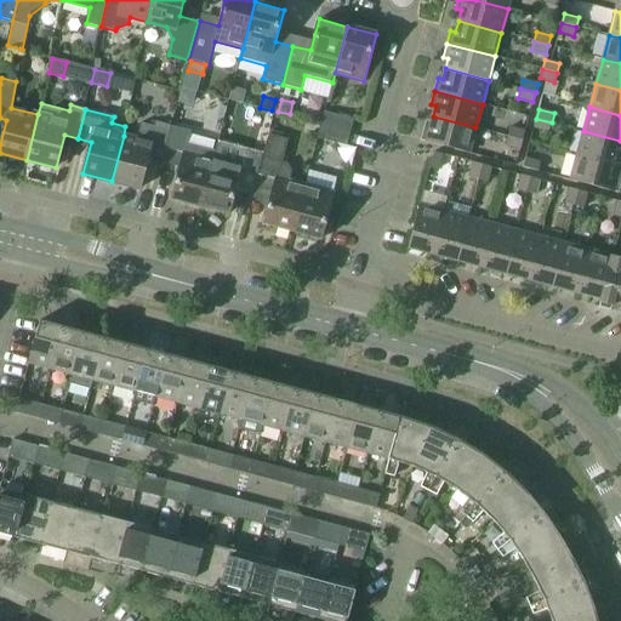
[(325,112),(322,125),(351,132),(354,120),(325,112)]
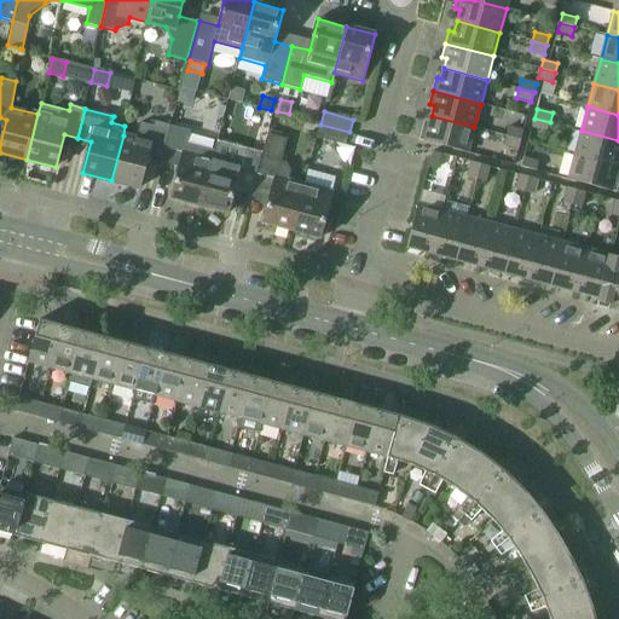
[(474,127),(432,116),(428,126),(423,125),(420,139),(468,152),(474,127)]
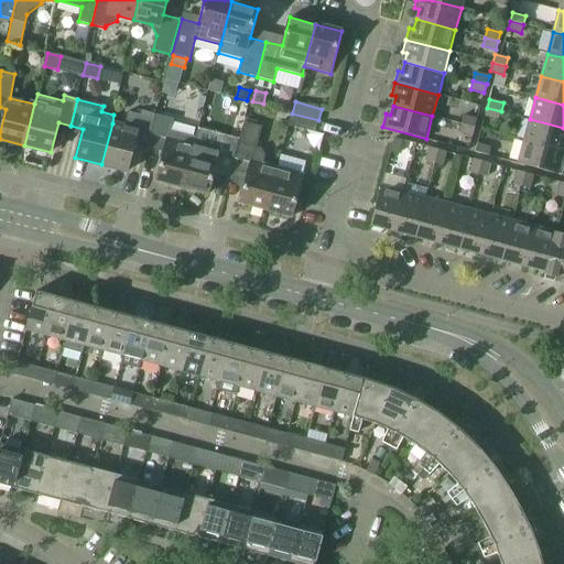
[(501,111),(487,108),(485,116),(499,120),(501,111)]
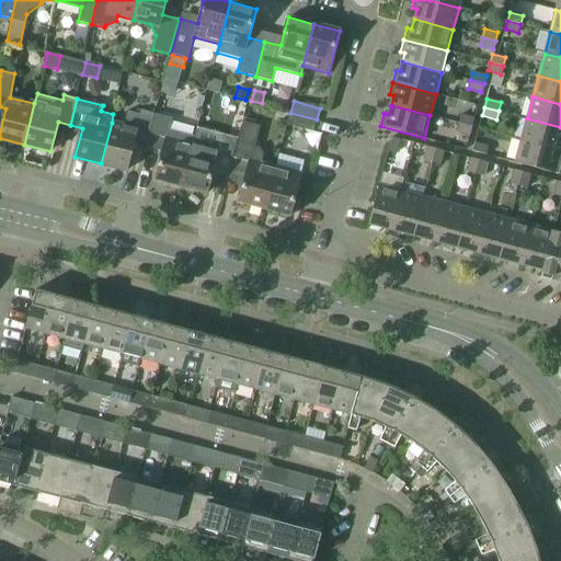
[(135,141),(147,145),(156,114),(141,110),(140,114),(128,111),(124,126),(112,123),(101,163),(127,170),(135,141)]
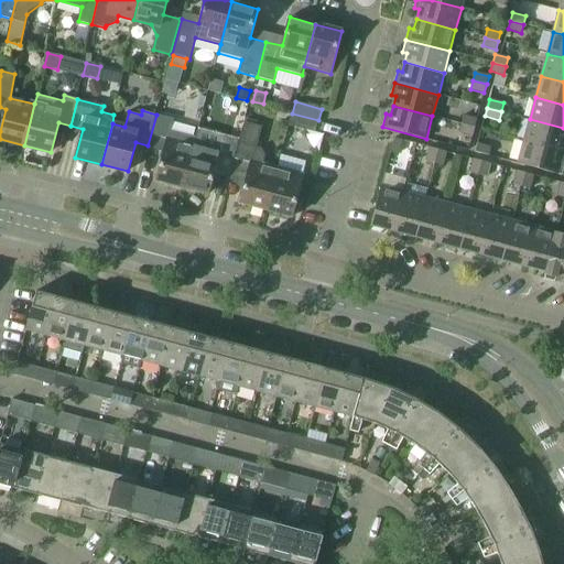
[(318,120),(292,114),(289,126),(315,132),(318,120)]
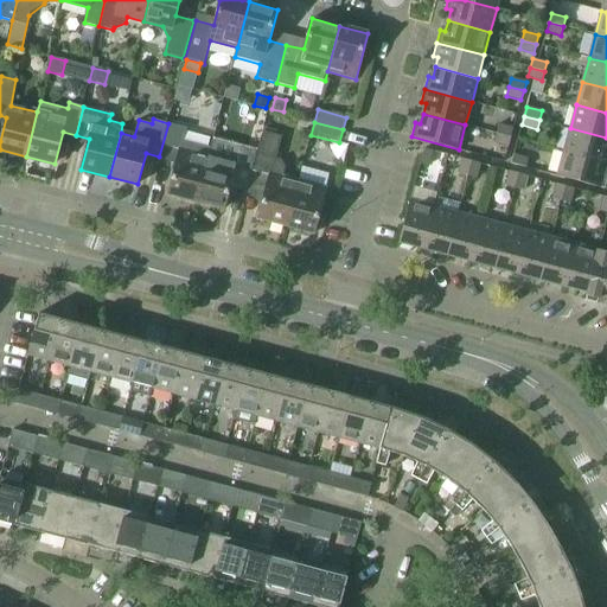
[(159,157),(159,159),(176,164),(167,195),(196,202),(208,157),(210,147),(184,140),(187,128),(168,123),(159,157)]
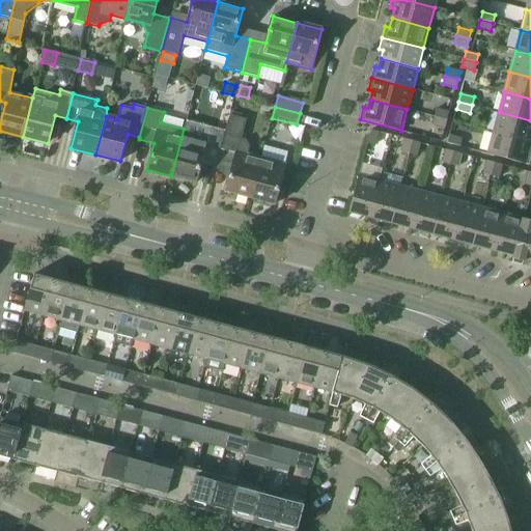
[(437,109),(435,117),(447,120),(449,112),(437,109)]
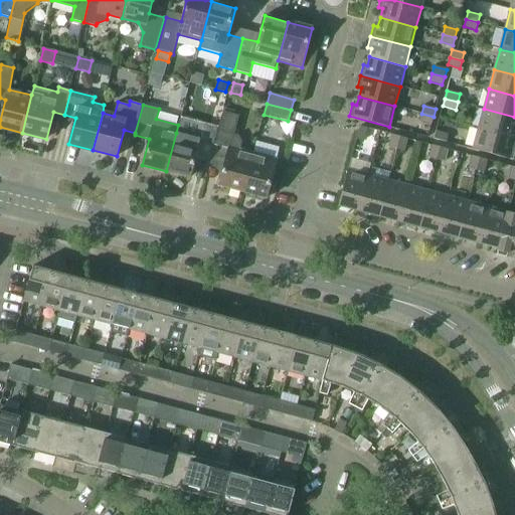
[(514,117),(484,109),(479,129),(514,138),(514,135),(514,117)]
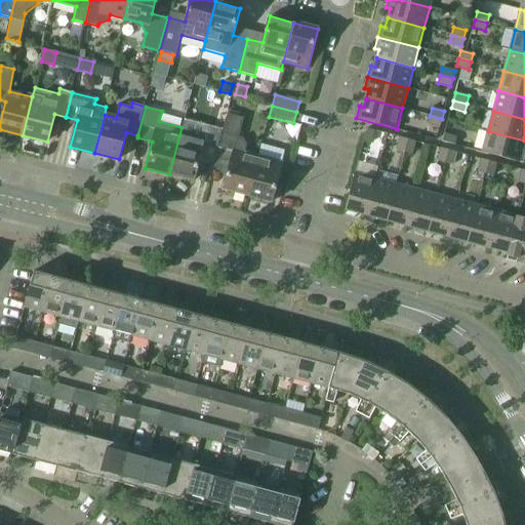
[(224,189),(247,196),(257,156),(245,153),(246,146),(243,139),(239,137),(244,118),(228,114),(224,129),(215,159),(231,162),(224,189)]
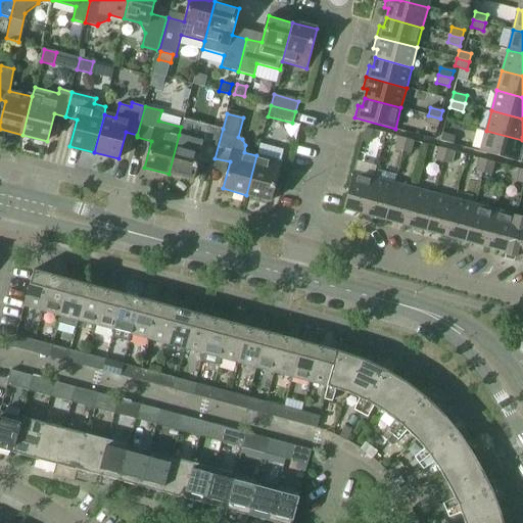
[(440,119),(428,115),(426,123),(438,126),(440,119)]
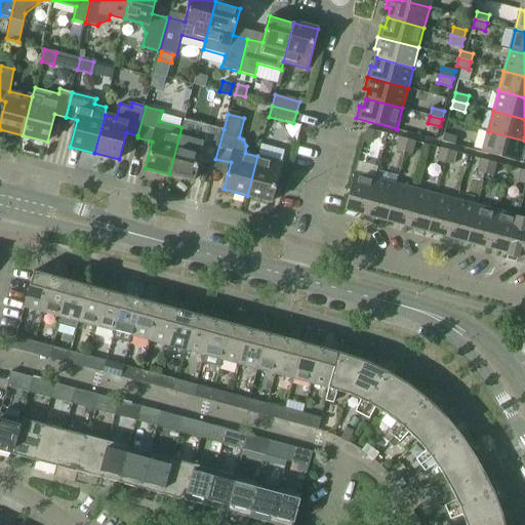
[(201,155),(215,159),(224,129),(212,126),(208,143),(179,135),(169,174),(194,182),(201,155)]
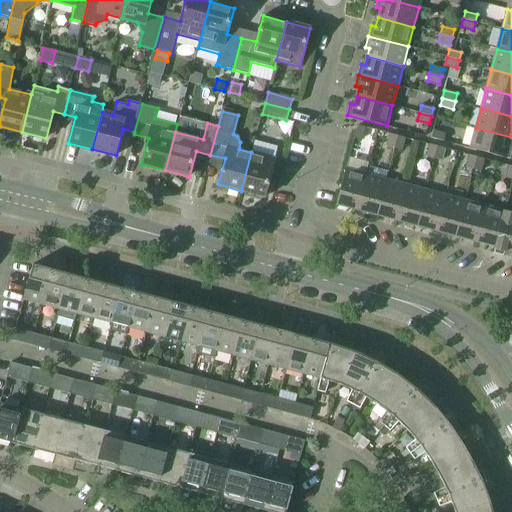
[(355,138),(362,139),(365,127),(358,125),(355,138)]
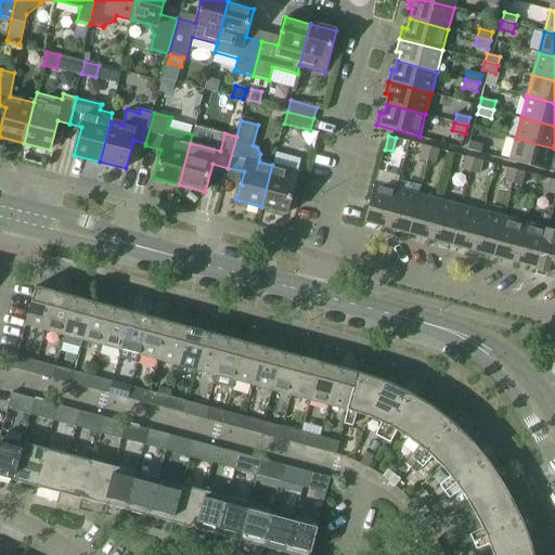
[(554,149),(516,139),(510,160),(553,172),(554,163),(554,158),(552,158),(554,149)]
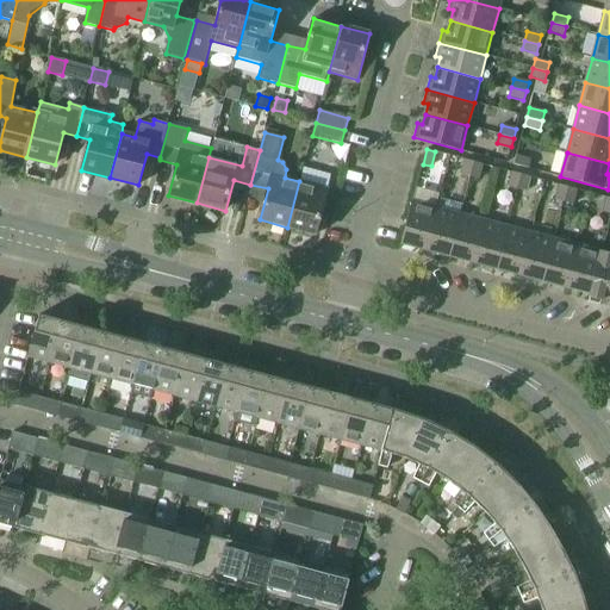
[(515,165),(529,168),(531,160),(517,156),(515,165)]
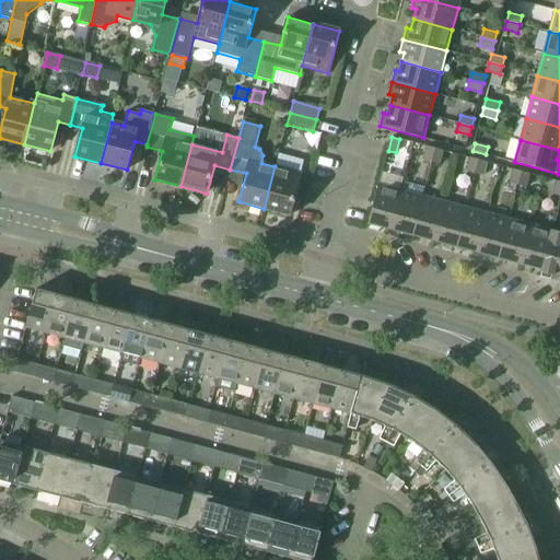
[(423,160),(432,162),(435,149),(427,147),(423,160)]
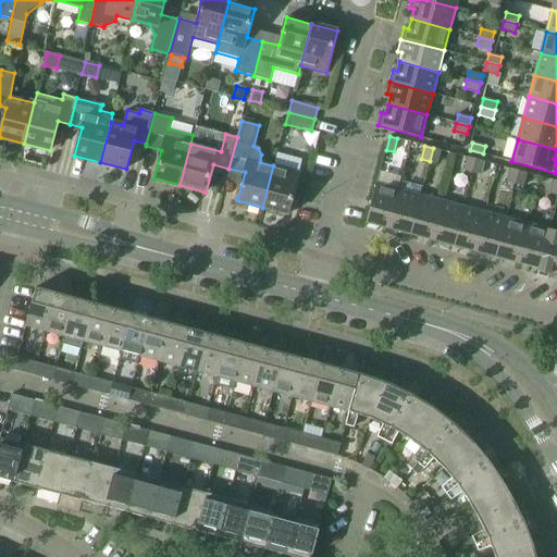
[(433,148),(430,161),(437,163),(441,150),(433,148)]
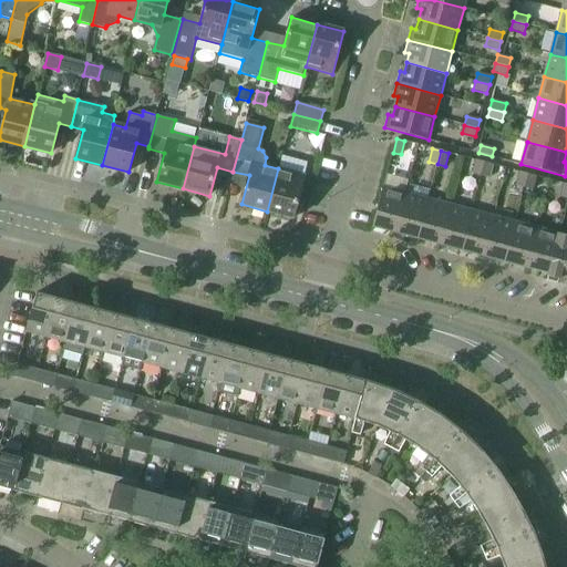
[(278,168),(267,212),(294,218),(305,175),(308,163),(282,156),(279,168),(278,168)]
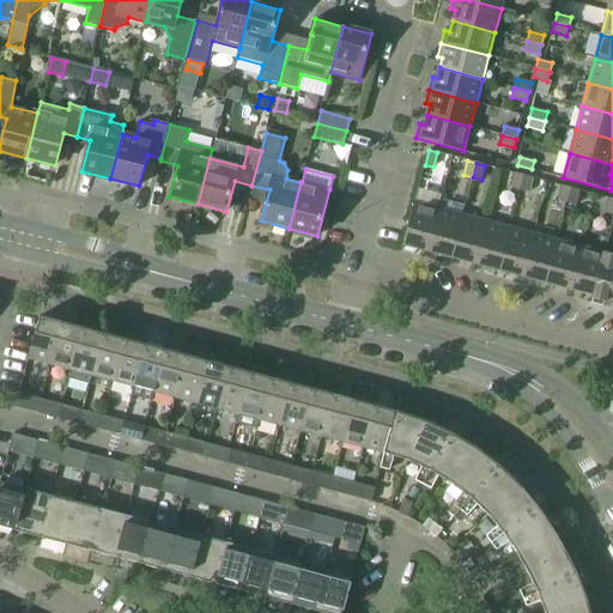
[(511,188),(520,190),(523,175),(515,173),(511,188)]
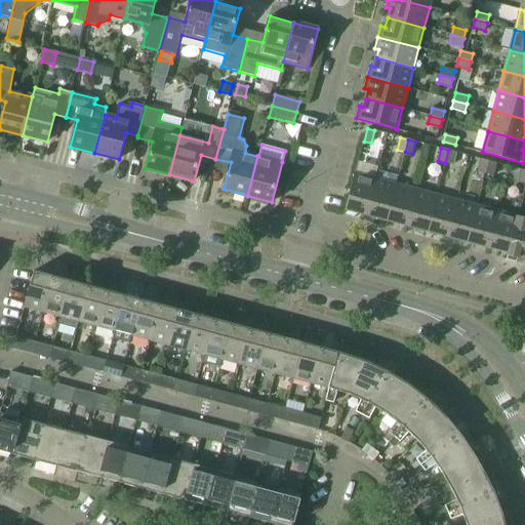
[(448,150),(445,163),(453,165),(456,152),(448,150)]
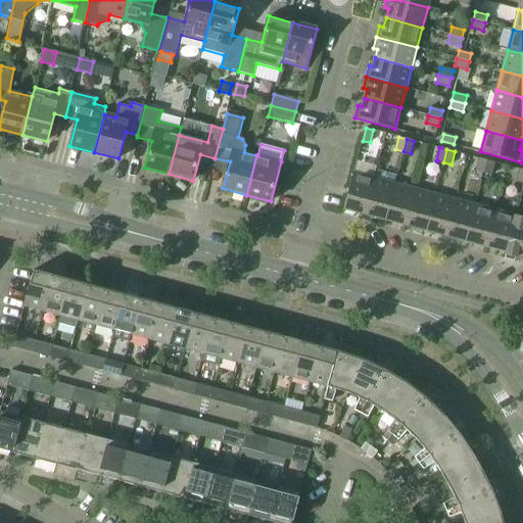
[(476,171),(484,173),(487,160),(479,158),(476,171)]
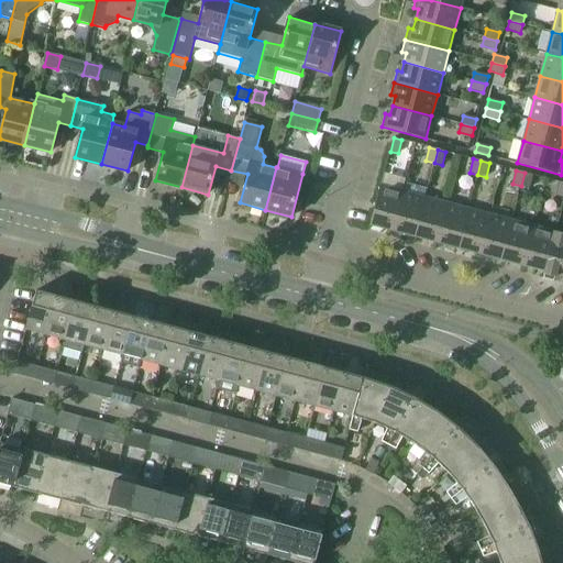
[(525,173),(521,186),(529,188),(532,175),(525,173)]
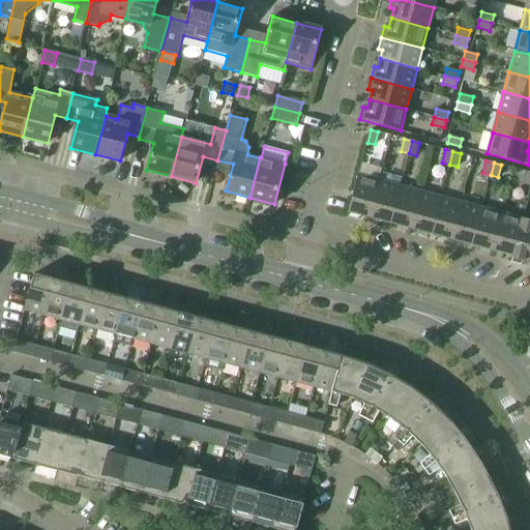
[(348,212),(370,217),(380,181),(358,175),(348,212)]
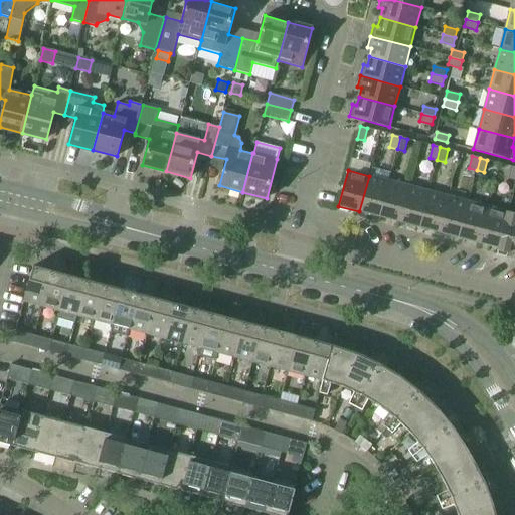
[(359,211),(379,216),(388,181),(369,176),(359,211)]
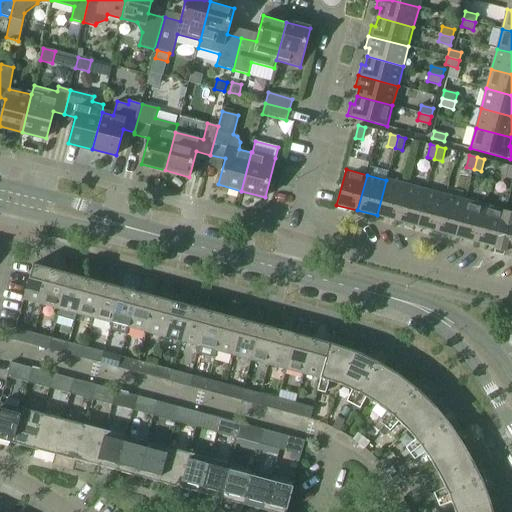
[(377,215),(397,221),(406,185),(386,180),(377,215)]
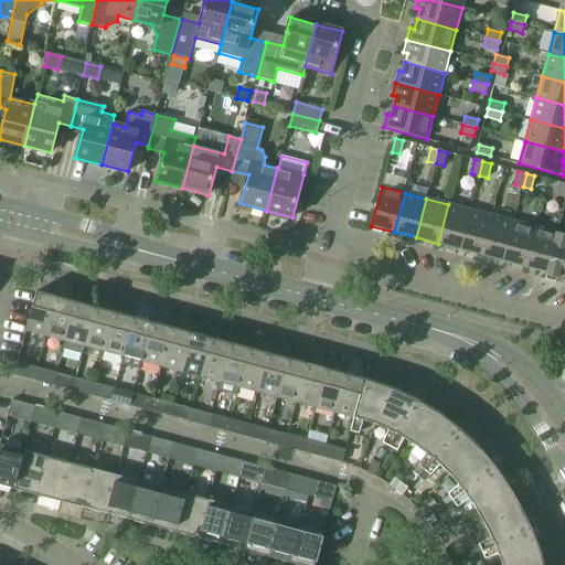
[(438,244),(459,249),(470,210),(448,204),(438,244)]
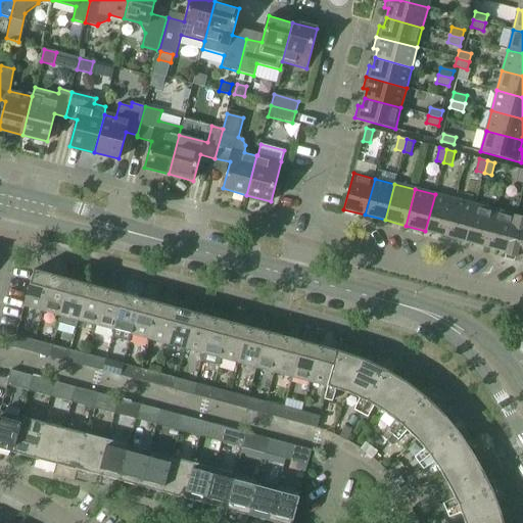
[(425,231),(445,236),(456,200),(435,194),(425,231)]
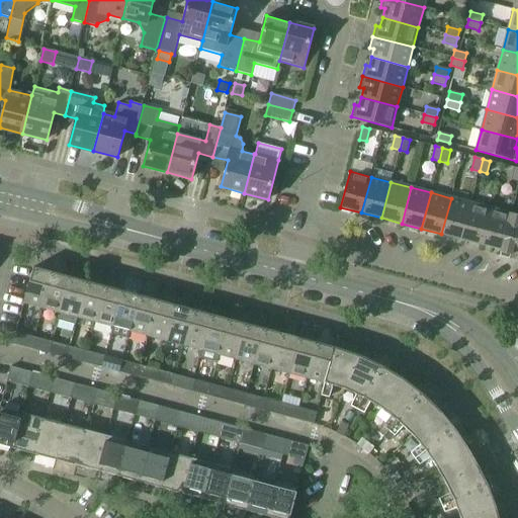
[(441,234),(461,239),(470,203),(451,198),(441,234)]
